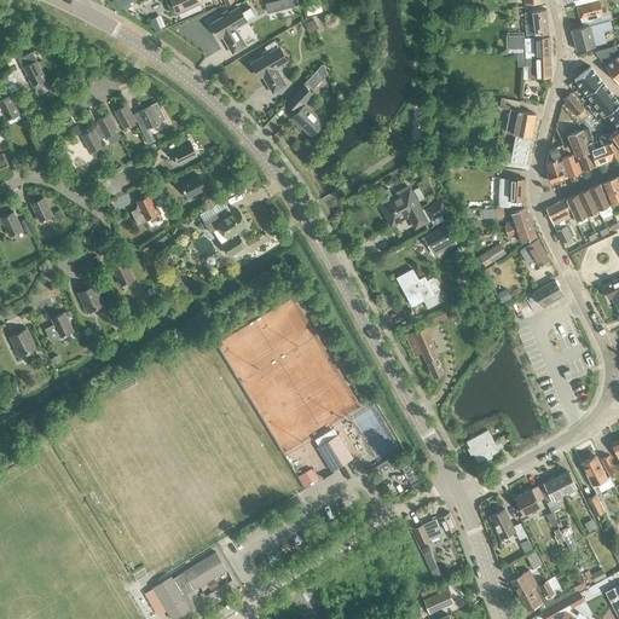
[(171,0),(177,12),(198,3),(197,0),(171,0)]
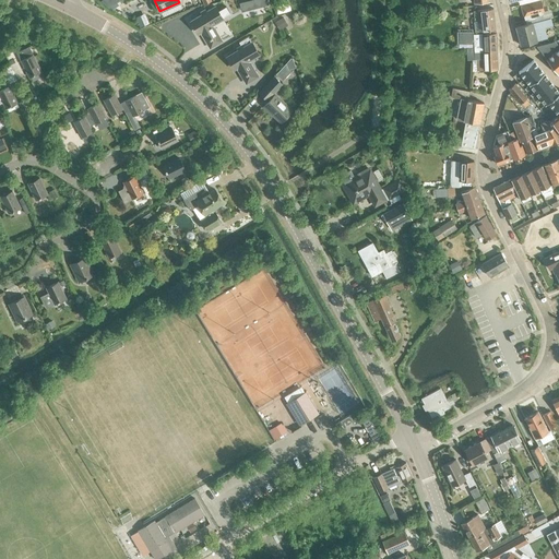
[(540,0),(537,0),(534,1),(521,4),(525,20),(543,15),(542,12),(544,11),(540,0)]
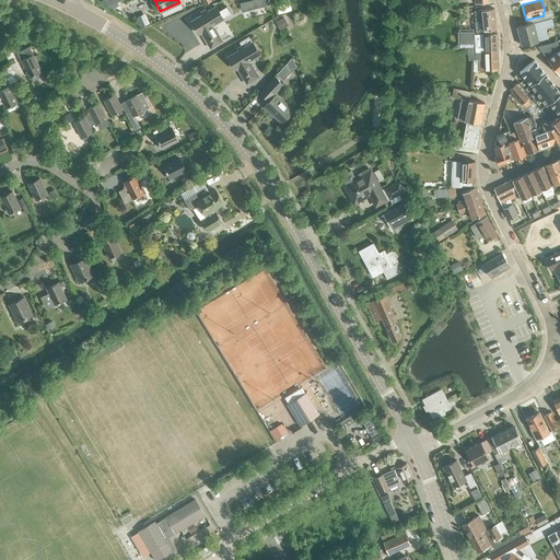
[(210,48),(222,41),(212,25),(222,19),(216,7),(190,21),(198,34),(201,32),(210,48)]
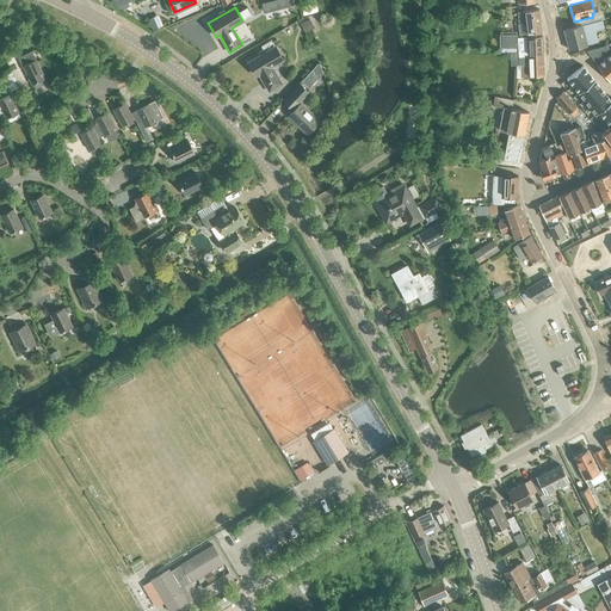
[(528,37),(542,35),(542,32),(539,8),(522,11),(523,25),(526,25),(528,36),(528,37)]
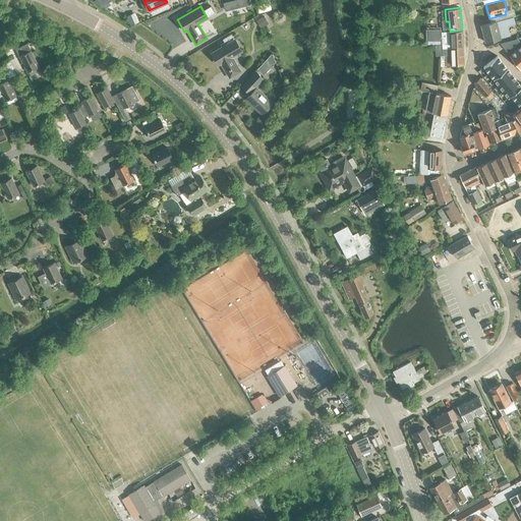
[(126,15),(130,24),(138,21),(134,12),(126,15)]
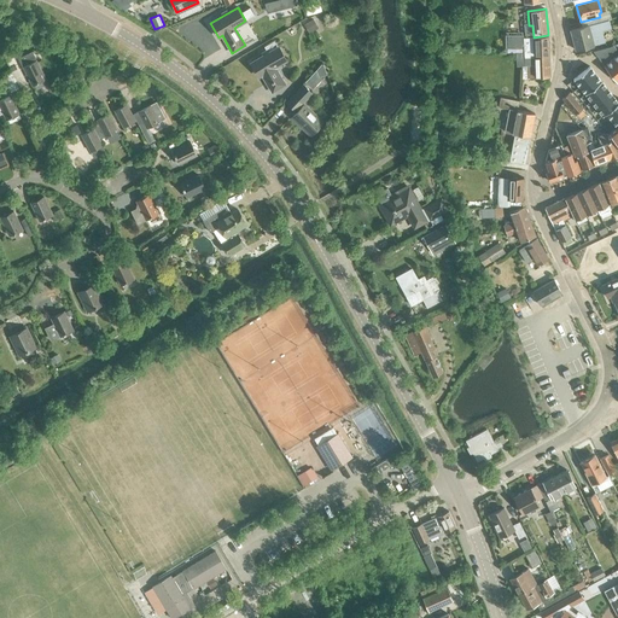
[(570,31),(575,50),(594,45),(590,31),(610,25),(610,24),(613,23),(613,19),(570,31)]
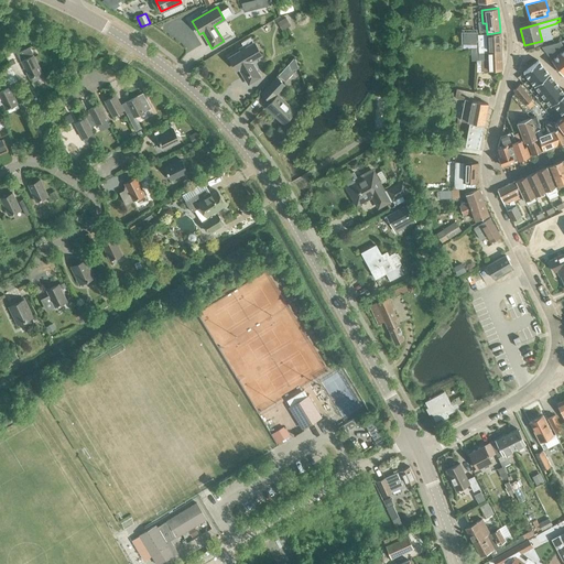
[(463,43),(476,44),(477,32),(463,32),(463,43)]
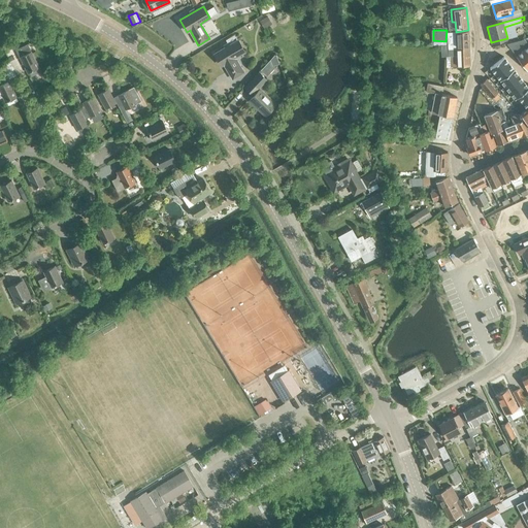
[(448,48),(469,47),(468,30),(456,32),(456,31),(454,31),(447,31),(448,44),(448,48)]
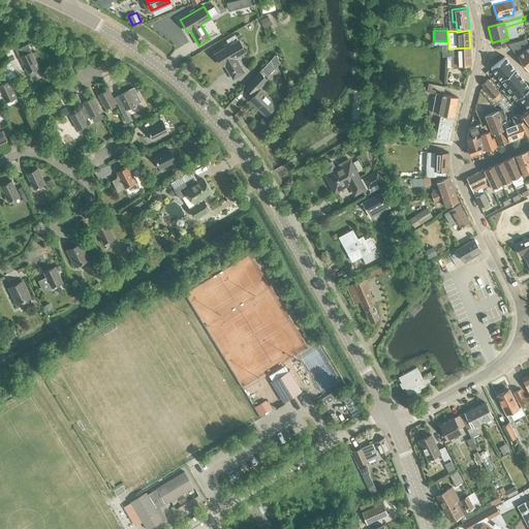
[(238,39),(237,39),(234,34),(225,39),(228,44),(214,54),(221,65),(224,63),(232,79),(244,71),(235,57),(245,51),(238,39)]
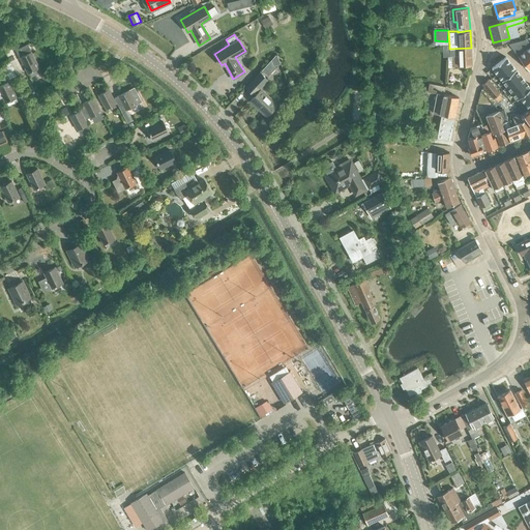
[(526,39),(508,45),(514,52),(528,41),(526,39)]
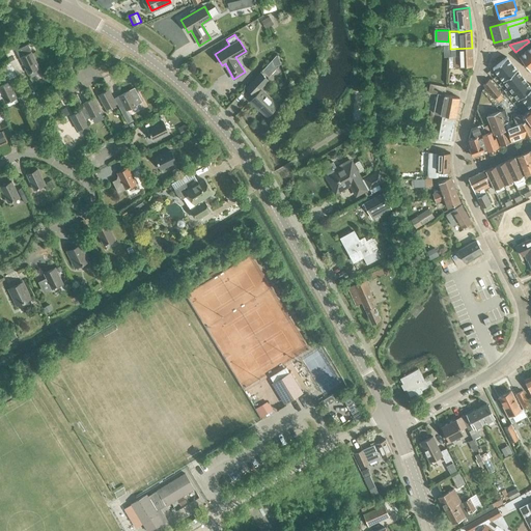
[(17,50),(28,73),(39,67),(28,45),(17,50)]
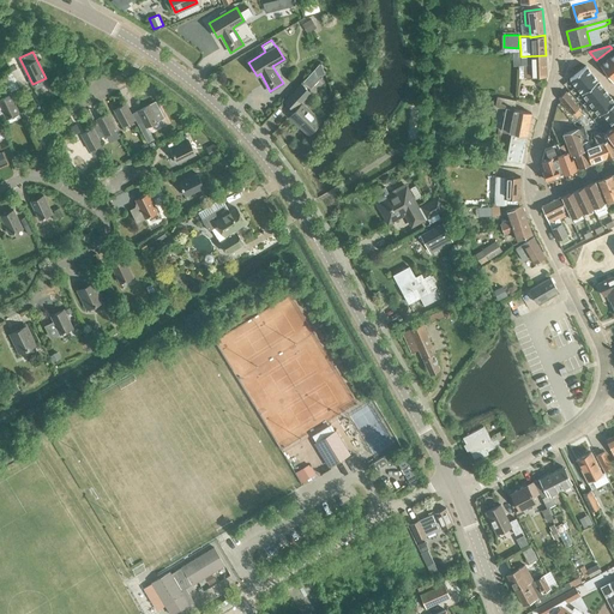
[(546,76),(546,55),(521,56),(521,52),(512,52),(512,66),(513,66),(524,65),(525,77),(546,76)]
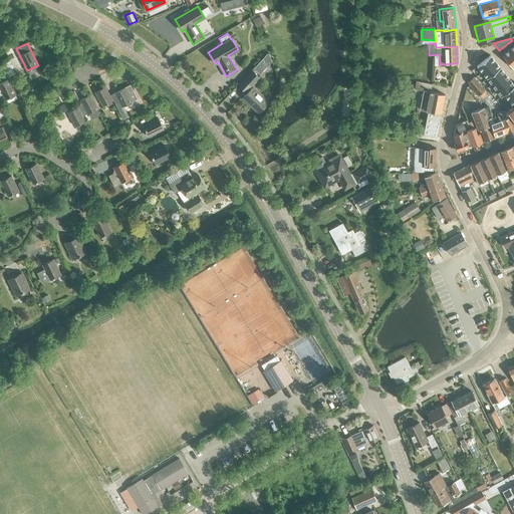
[(513,55),(509,49),(503,54),(513,68),(513,67),(513,55)]
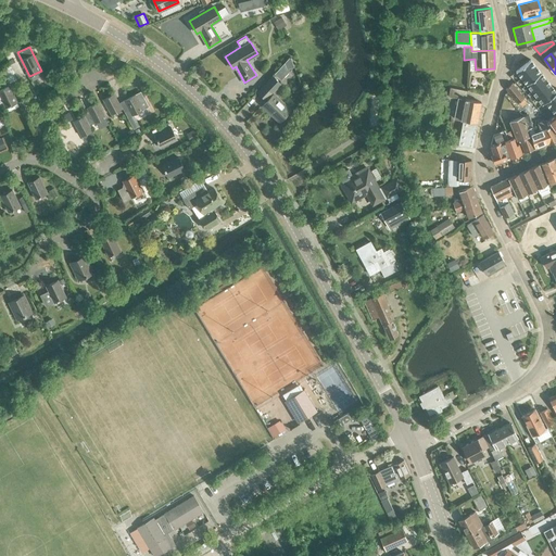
[(530,60),(516,72),(516,73),(520,78),(535,66),(530,60)]
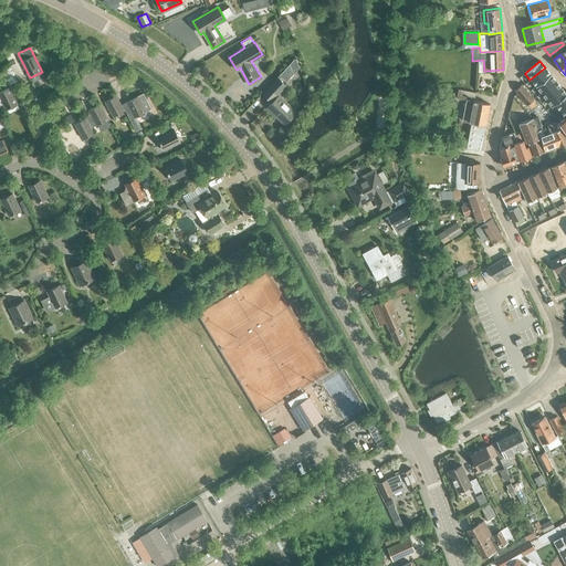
[(545,67),(530,80),(535,86),(551,74),(545,67)]
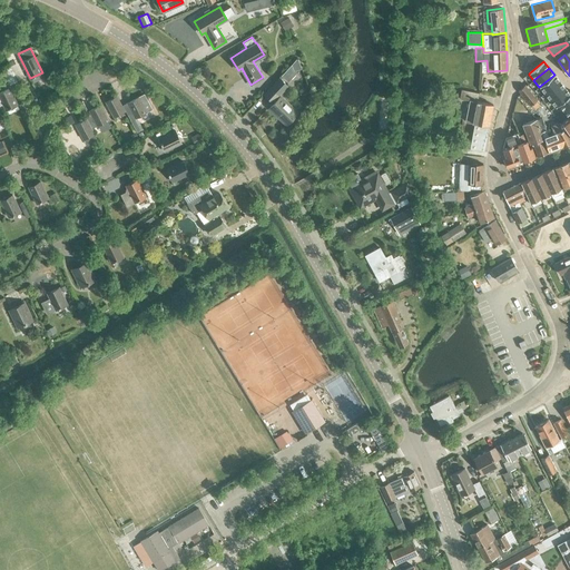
[(554,75),(539,87),(544,94),(560,81),(554,75)]
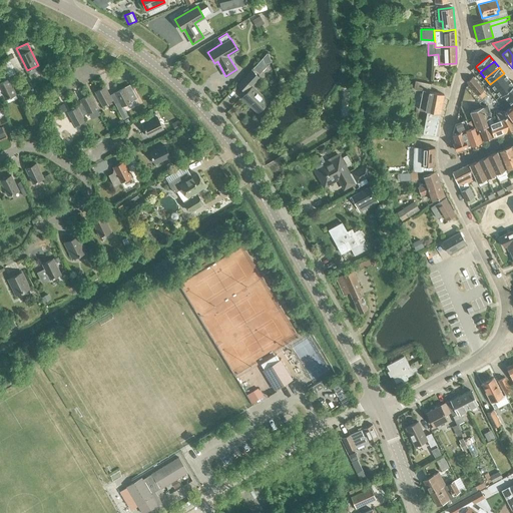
[(112,69),(112,78),(126,78),(126,68),(112,69)]
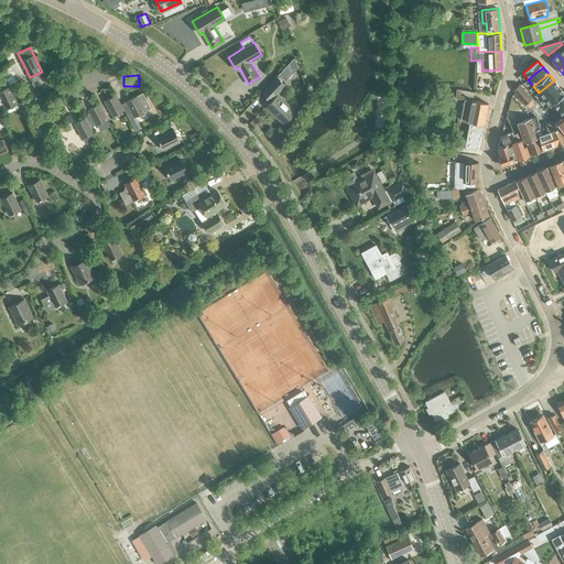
[(266,107),(282,123),(294,110),(278,95),(286,86),(277,76),(261,93),(271,101),(266,107)]
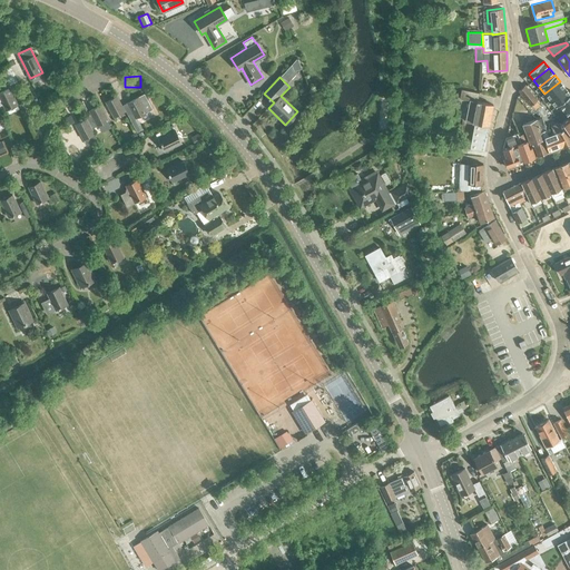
[(560,81),(544,94),(550,100),(566,88),(560,81)]
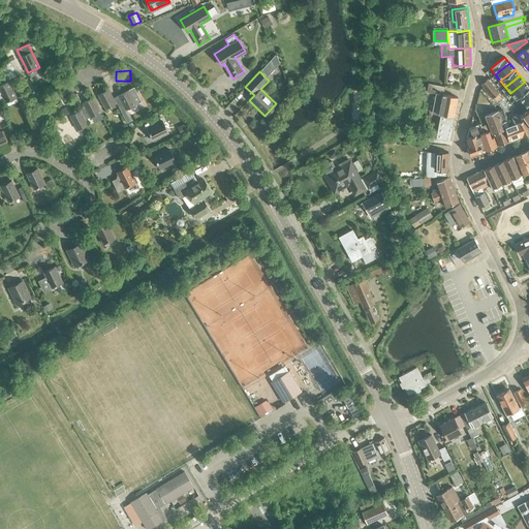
[(481,85),(493,99),(499,94),(488,80),(481,85)]
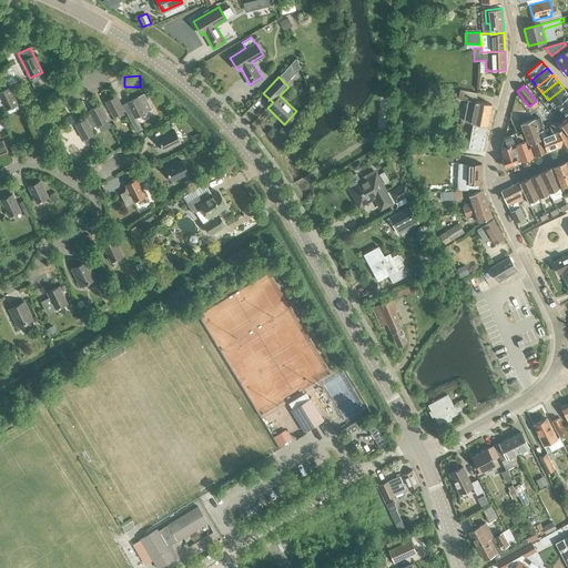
[(0,91),(0,98),(6,110),(18,104),(9,88),(0,91)]
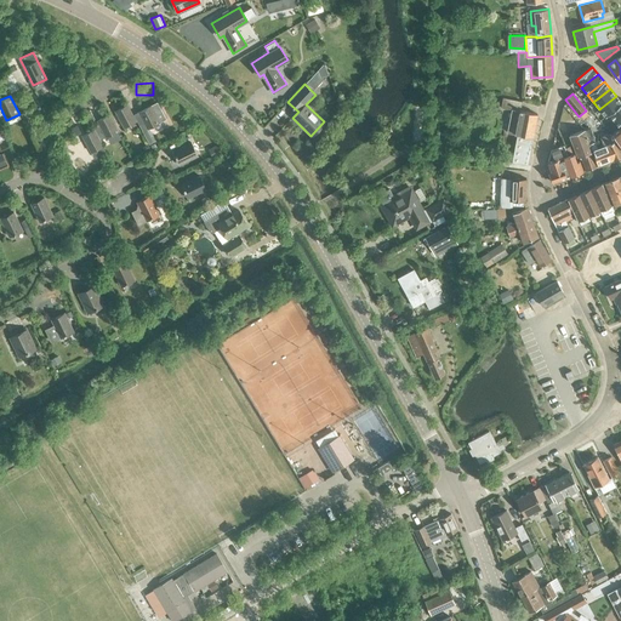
[(620,102),(616,96),(599,109),(604,117),(608,114),(620,103),(620,102)]
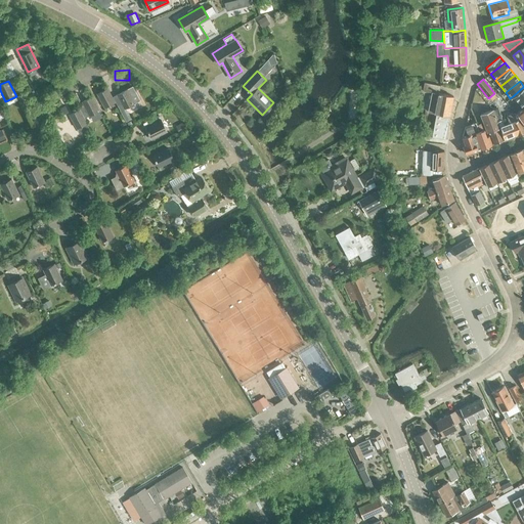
[(427,112),(436,114),(449,116),(453,98),(440,96),(440,93),(438,92),(440,85),(424,82),(422,91),(431,93),(427,112)]
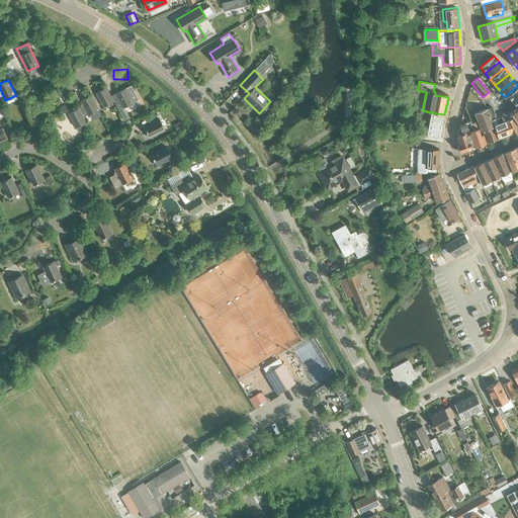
[(116,93),(123,107),(133,102),(139,99),(132,85),(116,93)]
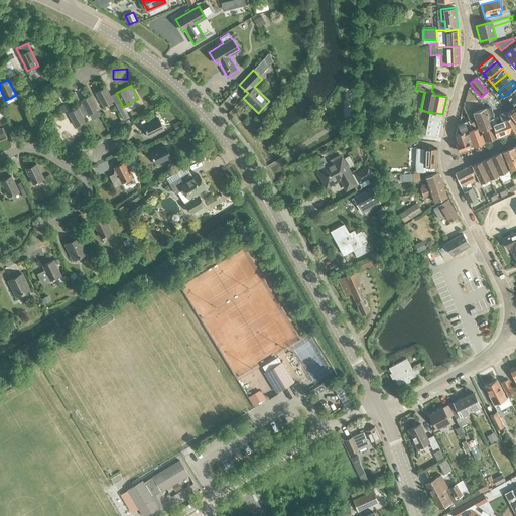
[(515,86),(505,95),(507,98),(510,101),(515,96),(515,86)]
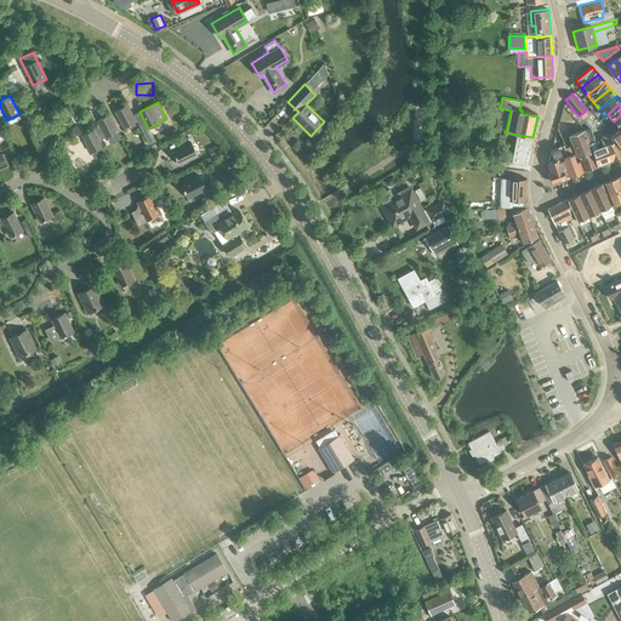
[(115,110),(125,127),(136,121),(127,104),(115,110)]
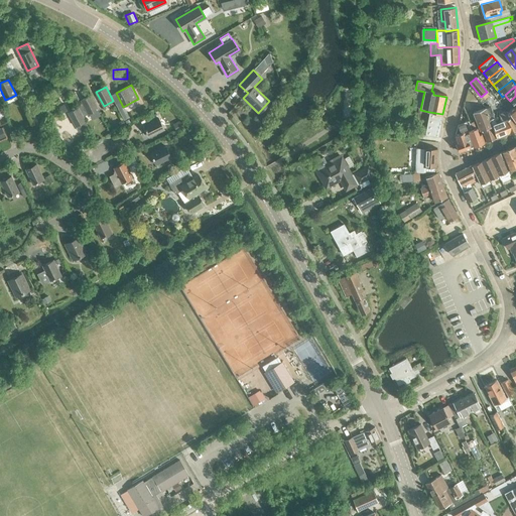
[(78,107),(83,117),(98,109),(91,95),(81,100),(84,104),(78,107)]
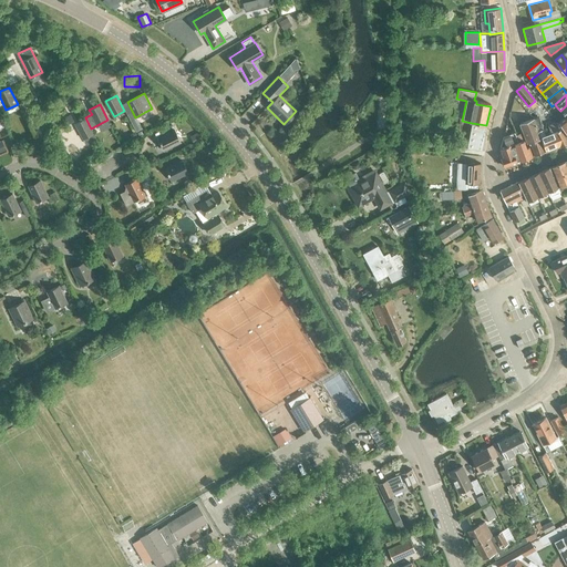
[(94,133),(91,129),(85,117),(75,123),(83,138),(94,133)]
